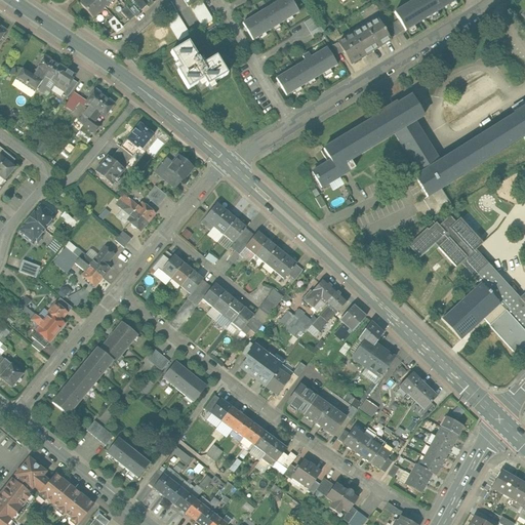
[(98,0),(84,0),(80,4),(93,18),(106,7),(98,0)]
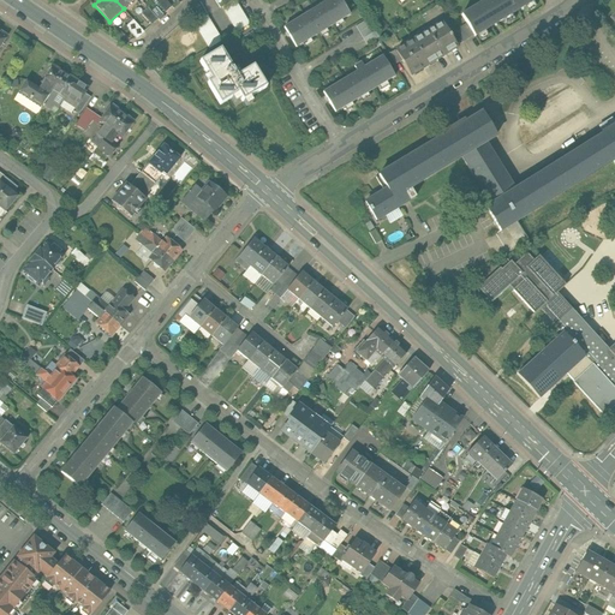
[(172,6),(166,0),(155,0),(156,0),(167,12),(172,6)]
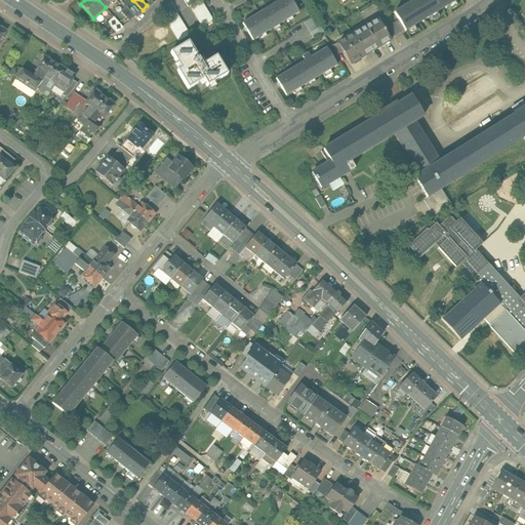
[(200,0),(199,0),(190,6),(202,27),(213,21),(200,0)]
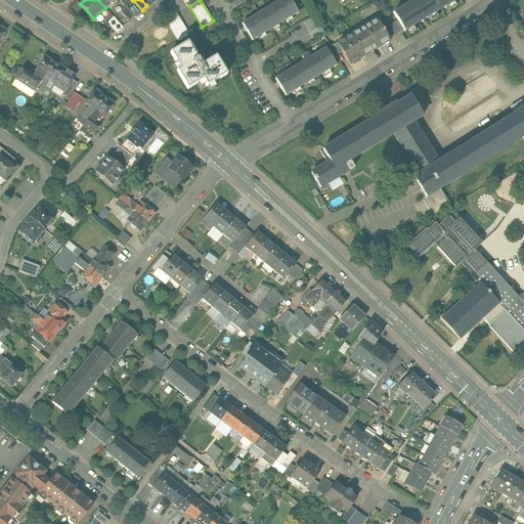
[(280,0),(265,9),(274,25),(277,23),(278,25),(285,20),(284,18),(290,14),(292,16),(298,12),(290,0),(280,0)]
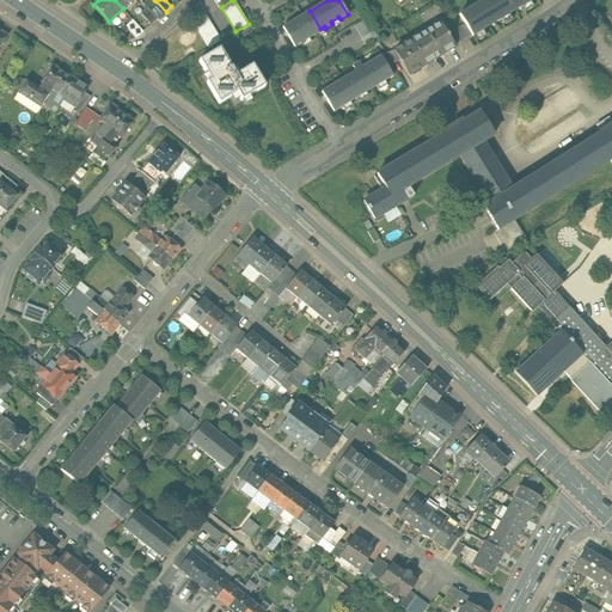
[(502,18),(490,0),(485,0),(460,16),(465,24),(472,35),(473,36),(502,18)]
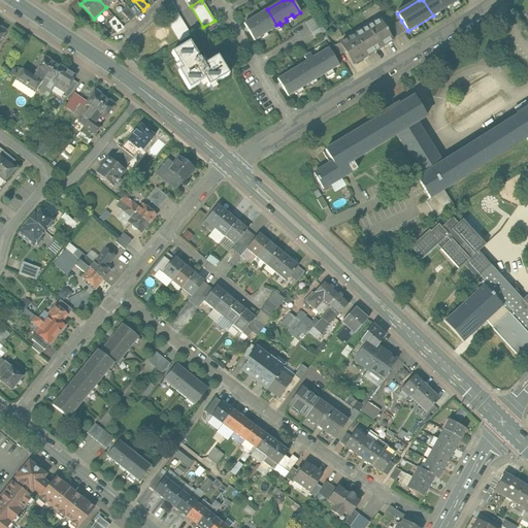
[(423,0),(433,15),(458,0),(423,0)]
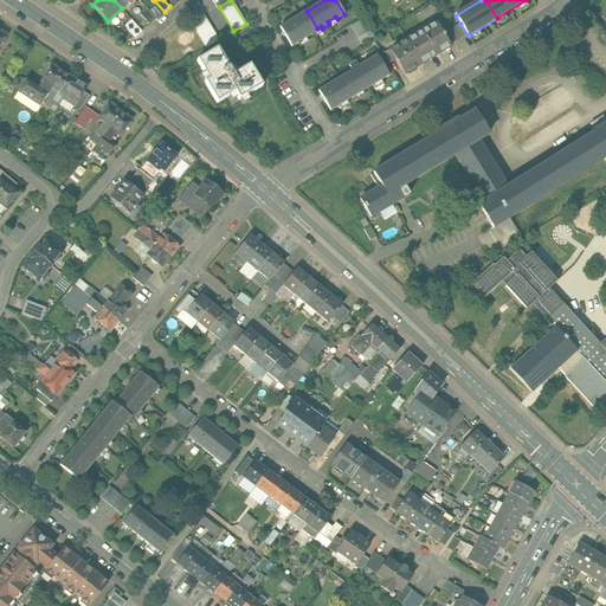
[(156,19),(146,8),(140,13),(150,25),(156,19)]
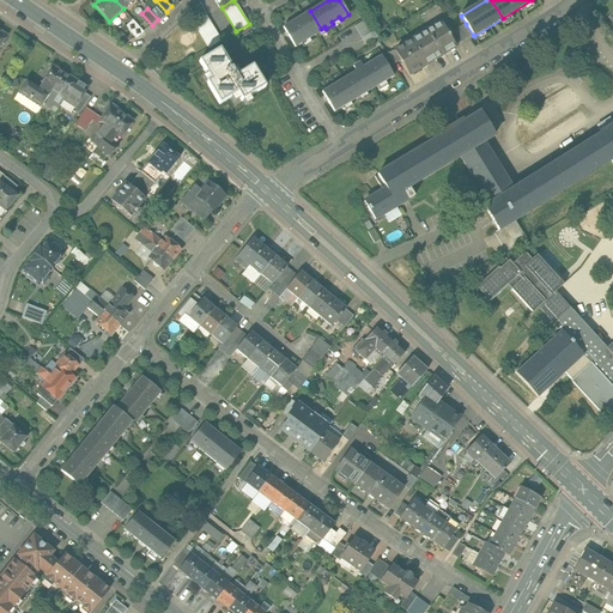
[(321,29),(310,11),(284,28),(296,47),(319,34),(317,31),(321,29)]
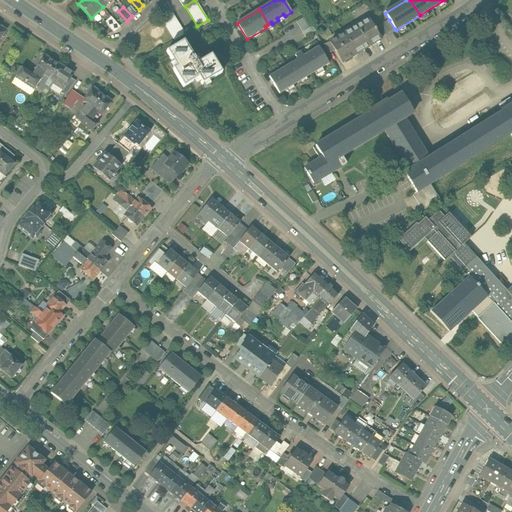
[(173,13),(162,20),(174,40),(185,34),(173,13)]
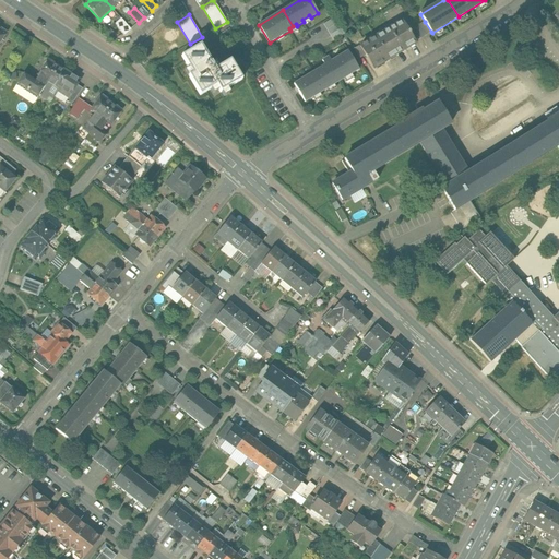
[(335,18),(323,24),(334,40),(345,34),(335,18)]
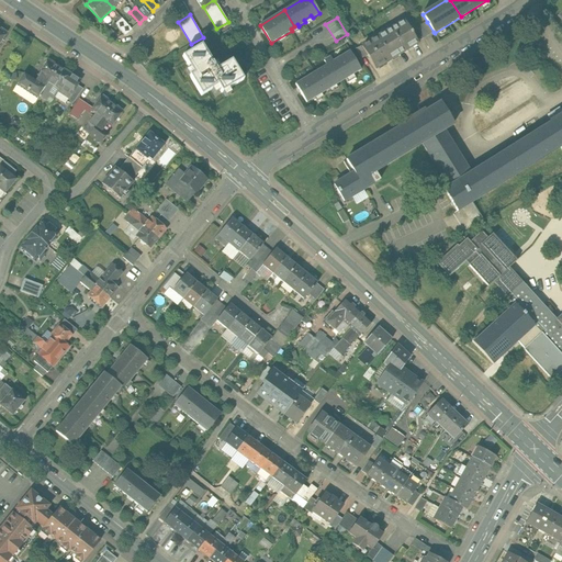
[(132,29),(122,19),(115,24),(124,35),(132,29)]
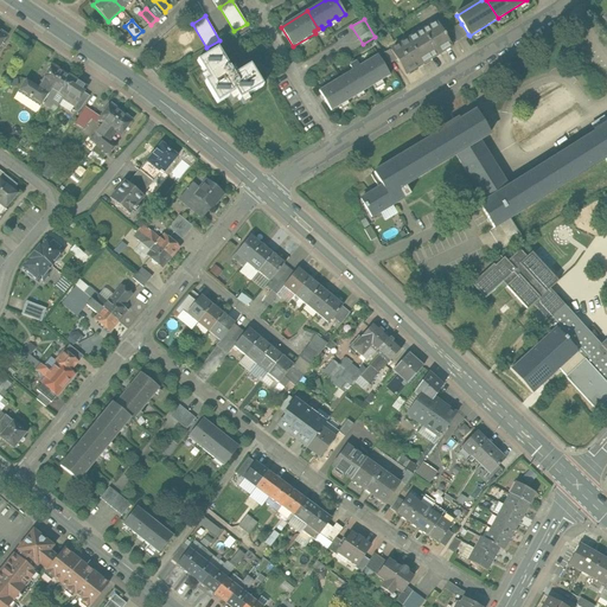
[(443,34),(436,23),(408,40),(423,64),(452,46),(445,37),(446,36),(445,33),(443,34)]
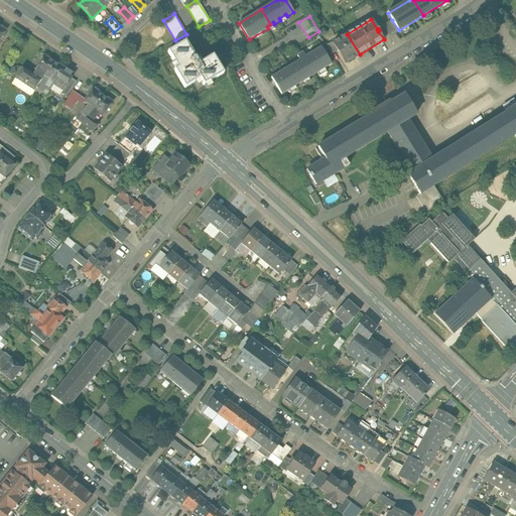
[(392,20),(382,26),(388,35),(398,29),(392,20)]
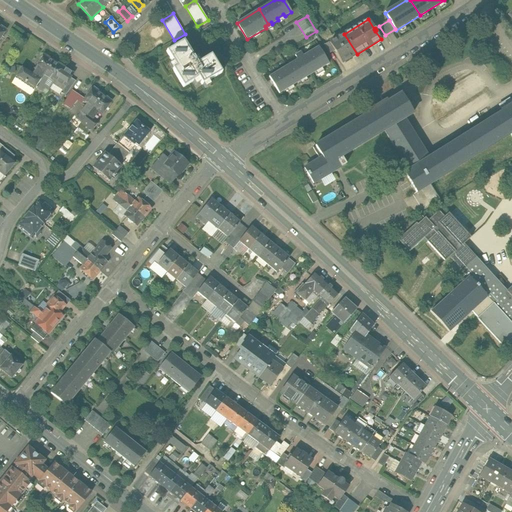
[(344,34),(330,42),(342,63),(357,54),(344,34)]
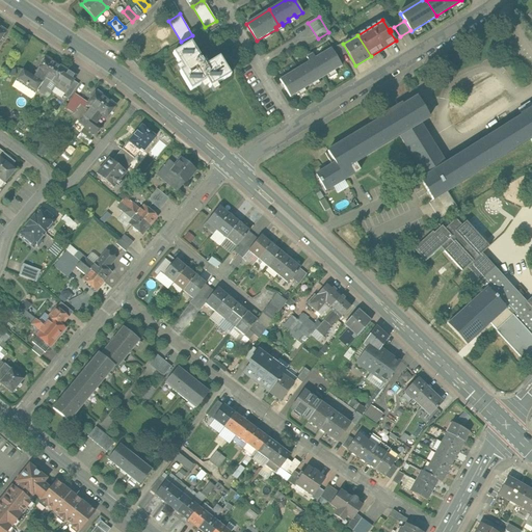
[(190,44),(174,53),(184,71),(180,73),(191,89),(206,81),(210,87),(230,76),(219,58),(205,67),(190,44)]
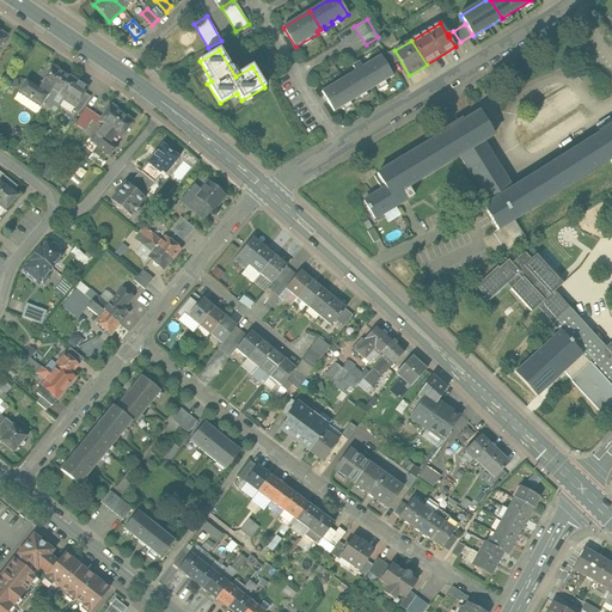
[(354,73),(363,89),(374,83),(377,86),(393,75),(381,56),(362,68),(360,62),(353,66),(356,72),(354,73)]
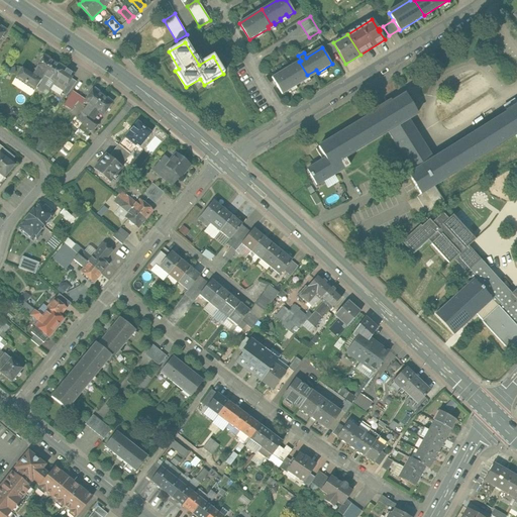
[(33,76),(22,68),(14,81),(14,84),(32,96),(32,95),(36,89),(55,62),(44,56),(41,60),(37,65),(38,66),(35,70),(36,71),(33,76)]
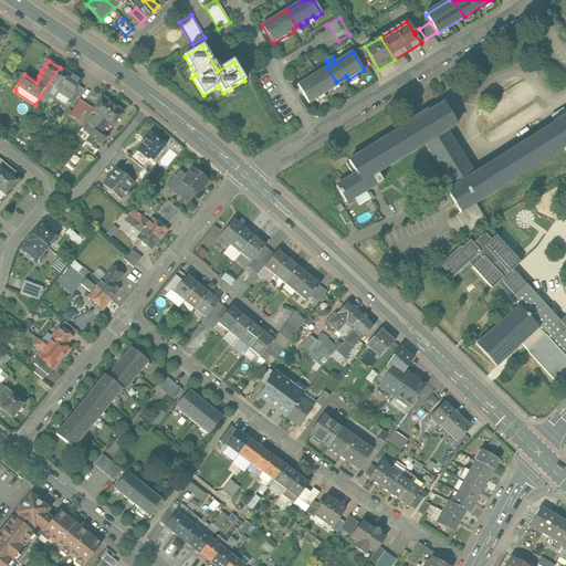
[(60,67),(40,97),(46,102),(55,86),(60,90),(58,92),(69,100),(70,100),(77,85),(81,81),(60,67)]
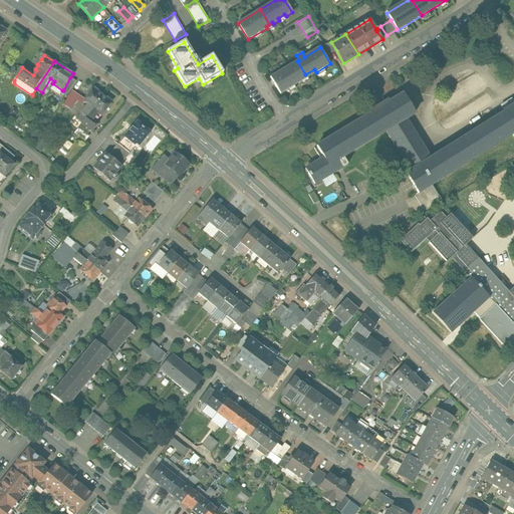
[(305,74),(297,61),(271,77),(281,93),(288,89),(286,86),(292,82),(294,85),(307,77),(305,74)]
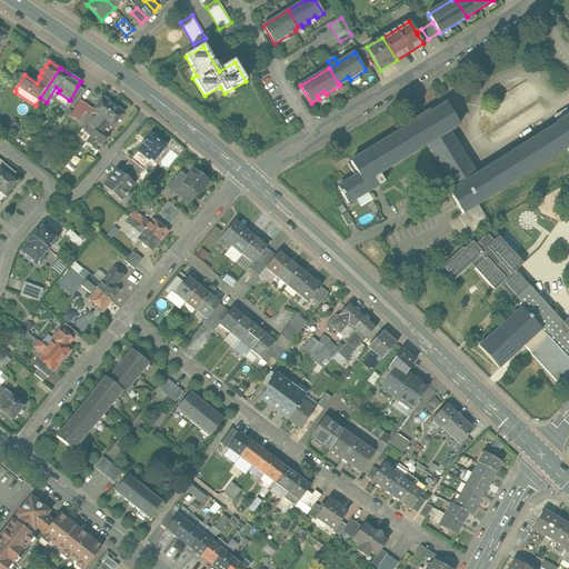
[(78,86),(70,100),(69,100),(67,102),(73,107),(85,90),(78,86)]
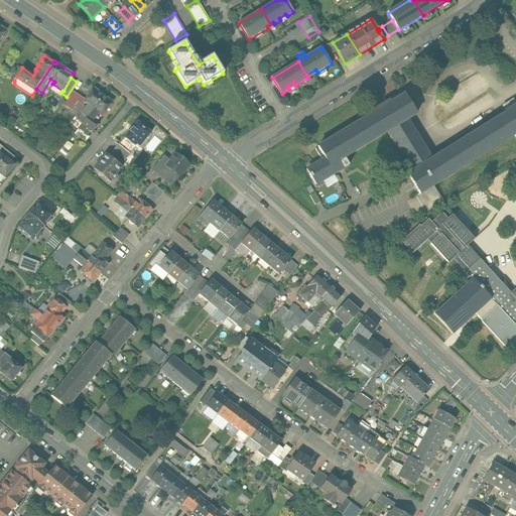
[(42,93),(36,89),(32,95),(38,99),(42,93)]
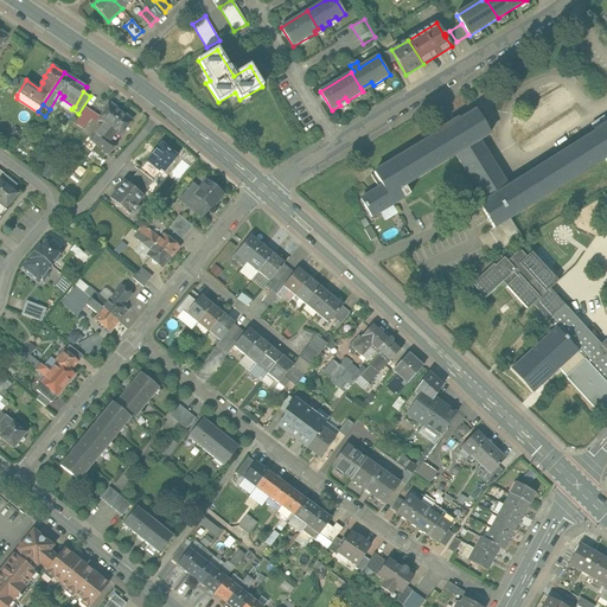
[(107,108),(102,115),(98,120),(103,123),(90,140),(96,145),(102,139),(121,112),(110,104),(107,109),(107,108)]
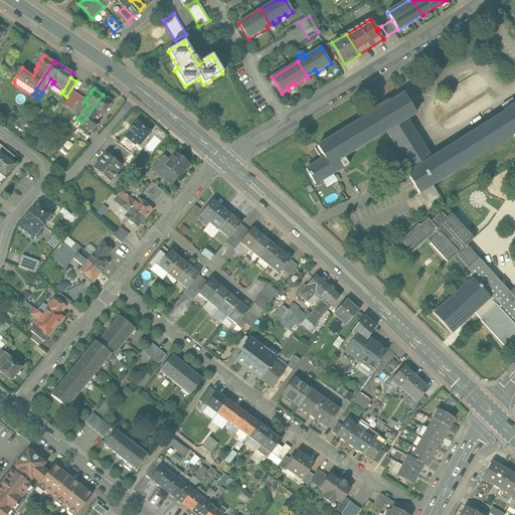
[(72,91),(63,105),(71,110),(80,97),(72,91)]
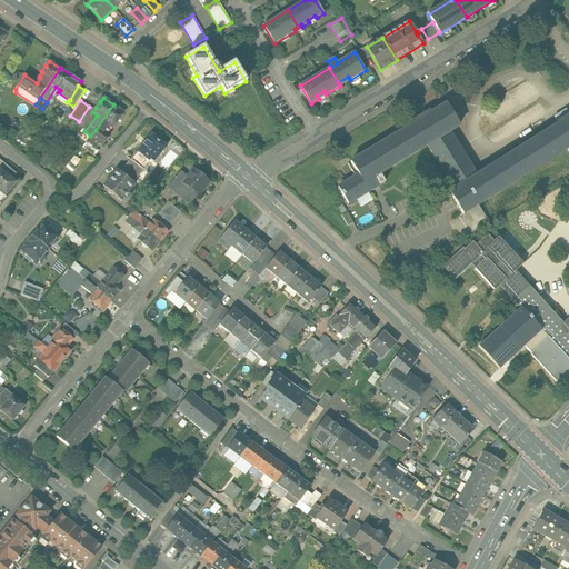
[(113,105),(96,130),(90,136),(91,137),(100,143),(102,146),(110,135),(105,130),(109,125),(113,128),(117,123),(121,118),(121,117),(125,112),(113,105)]
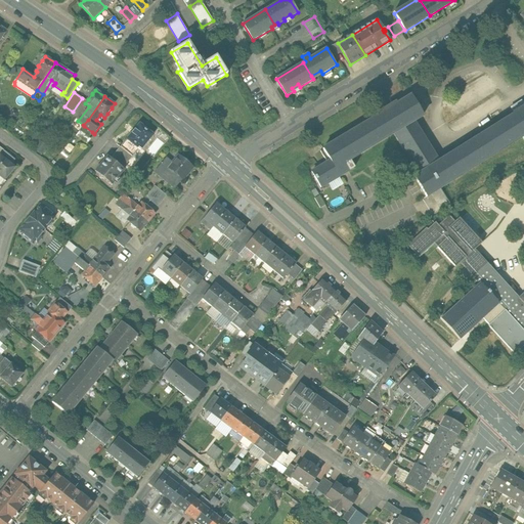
[(396,103),(382,112),(383,114),(323,148),(332,161),(313,172),(315,176),(321,186),(341,175),(341,176),(350,170),(345,162),(395,132),(413,121),(423,116),(411,96),(397,104),(396,103)]
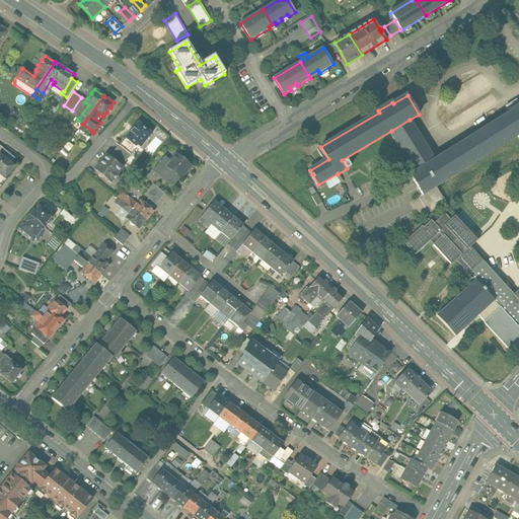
[(515,101),(508,105),(510,110),(517,106),(515,101)]
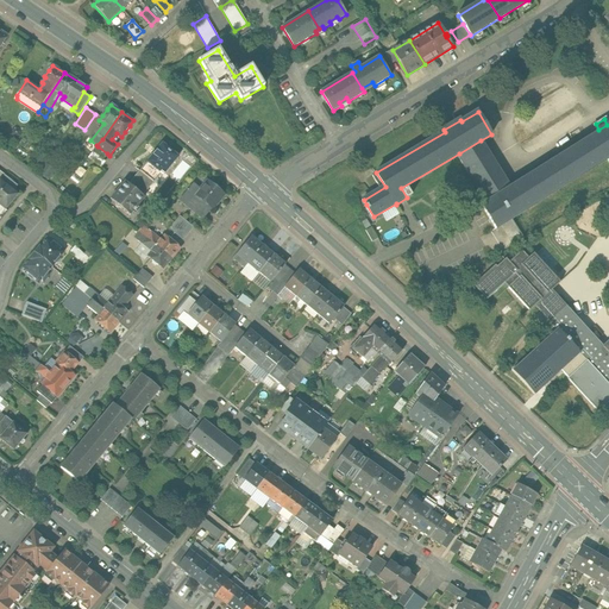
[(608,124),(597,132),(597,133),(509,189),(489,202),(483,206),(497,227),(608,156),(608,124)]
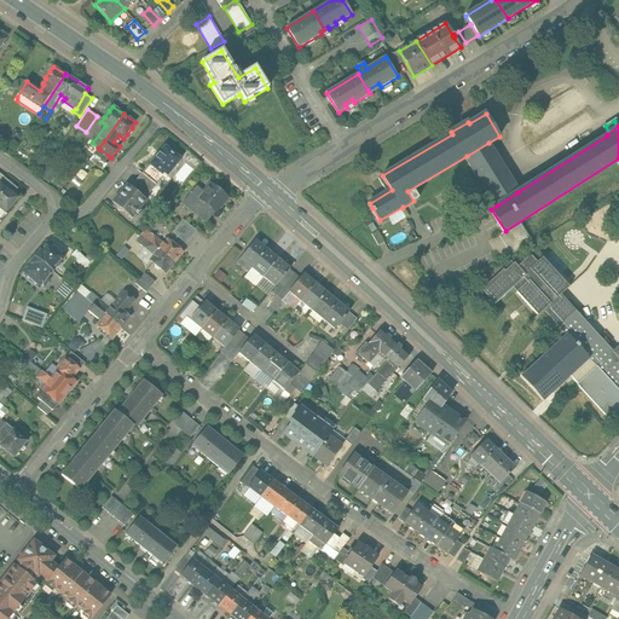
[(518,192),(489,143),(467,156),(497,206),(518,192)]
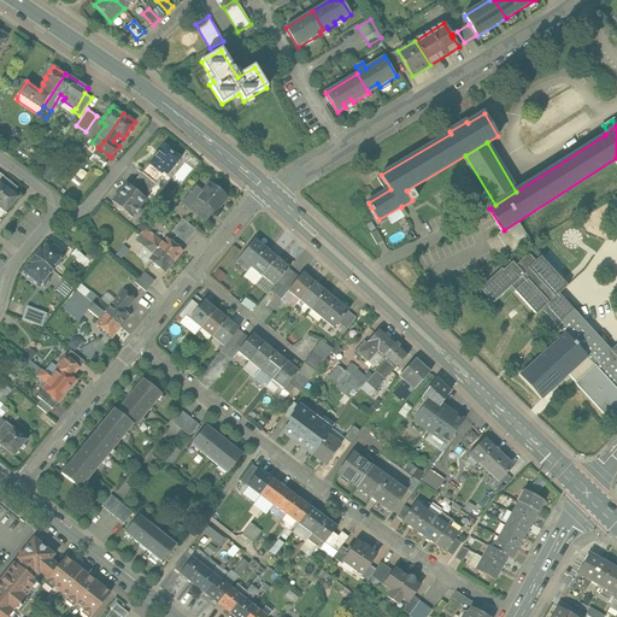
[(164,146),(150,164),(142,172),(142,174),(156,184),(163,176),(164,178),(165,177),(165,176),(180,159),(164,146)]
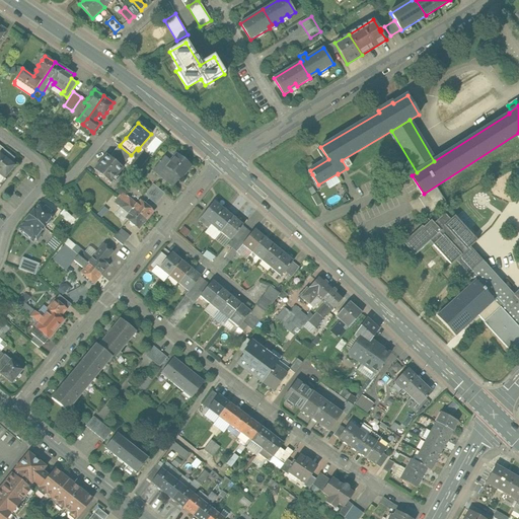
[(91,131),(83,125),(79,129),(88,136),(91,131)]
